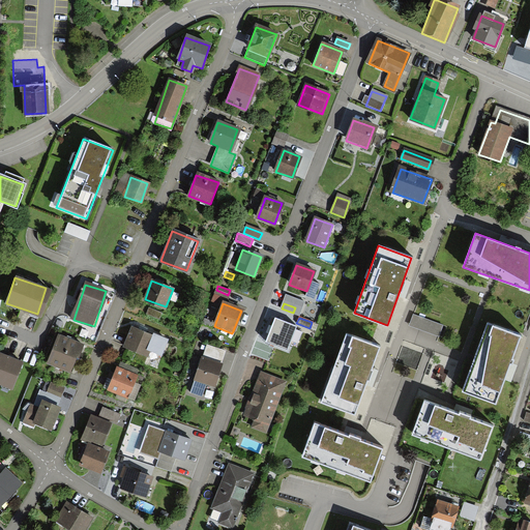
[(294,327),(273,319),(265,342),(286,350),(294,327)]
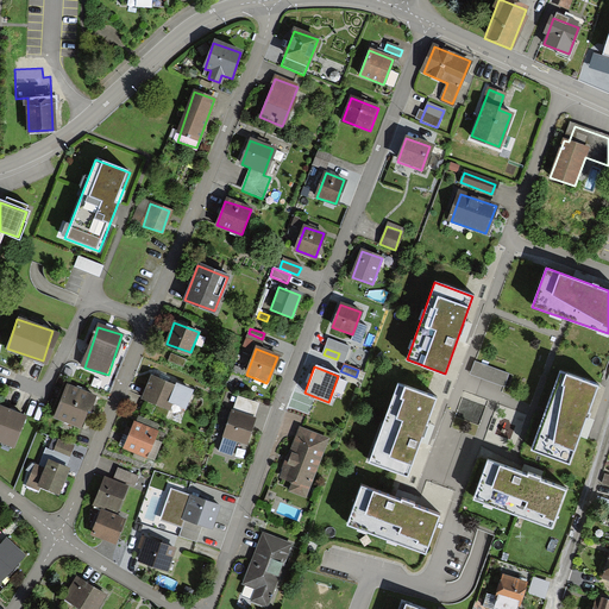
[(597,385),(560,372),(531,450),(569,463),(597,385)]
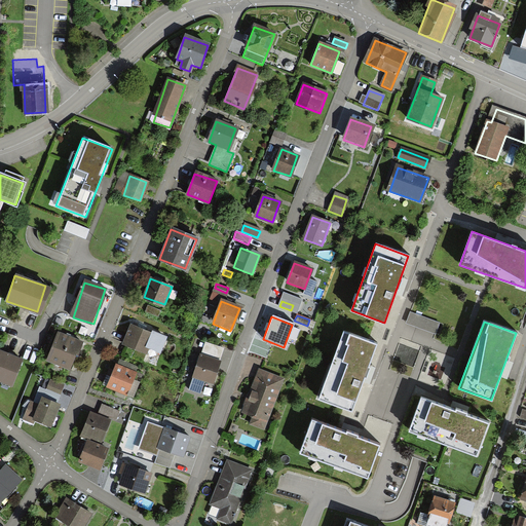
[(130,326),(123,344),(146,352),(147,349),(159,353),(164,339),(130,326)]
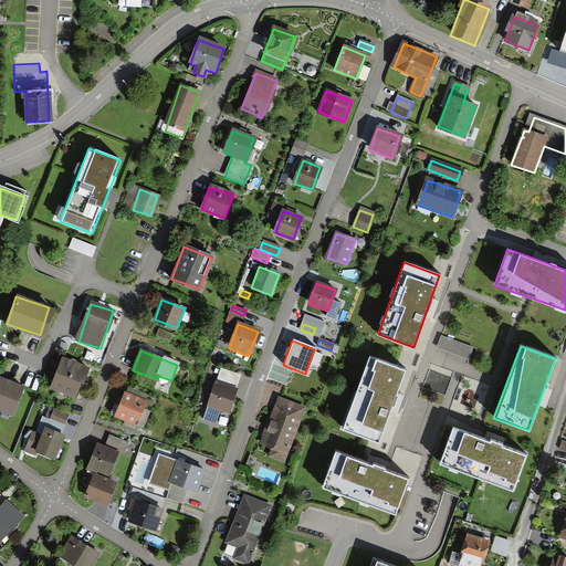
[(405,370),(369,357),(343,429),(378,442),(405,370)]
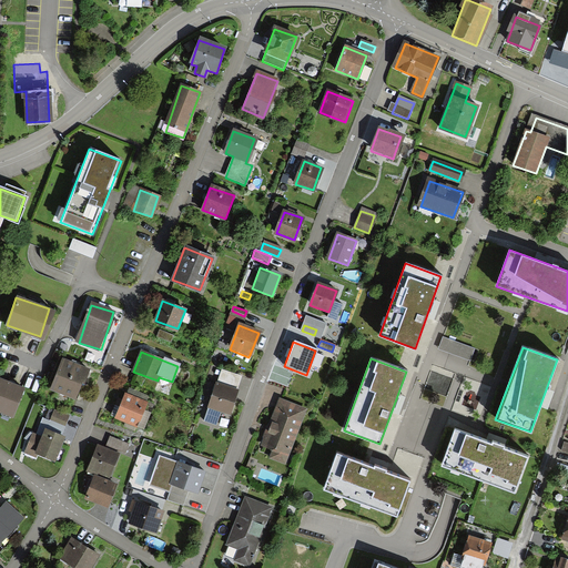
[(84,368),(63,362),(53,391),(74,398),(84,368)]
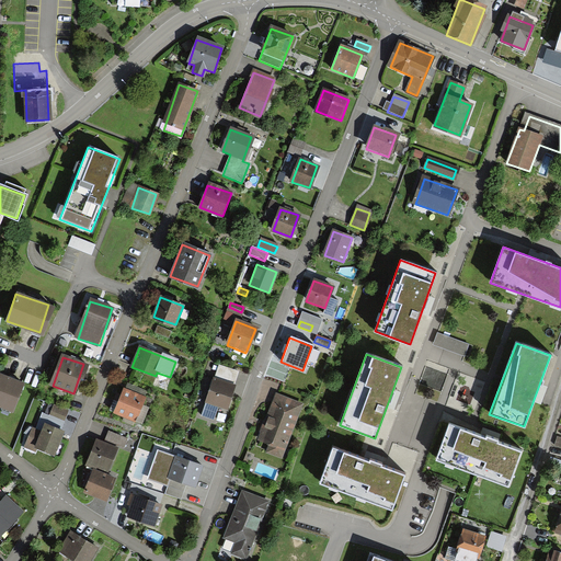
[(205,400),(225,407),(237,373),(219,367),(215,379),(213,379),(205,400)]
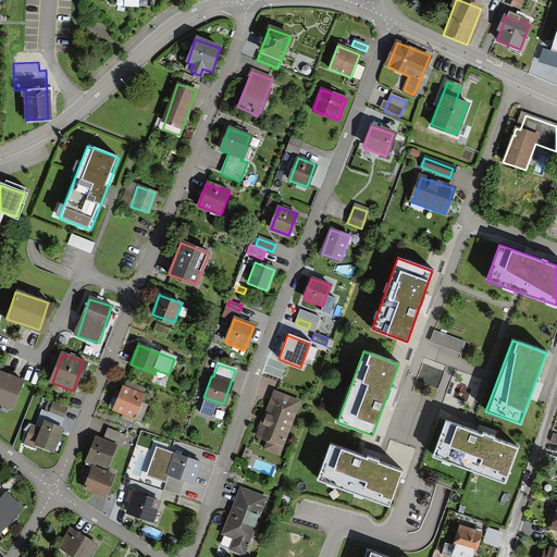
[(21,381),(0,373),(0,401),(12,406),(21,381)]
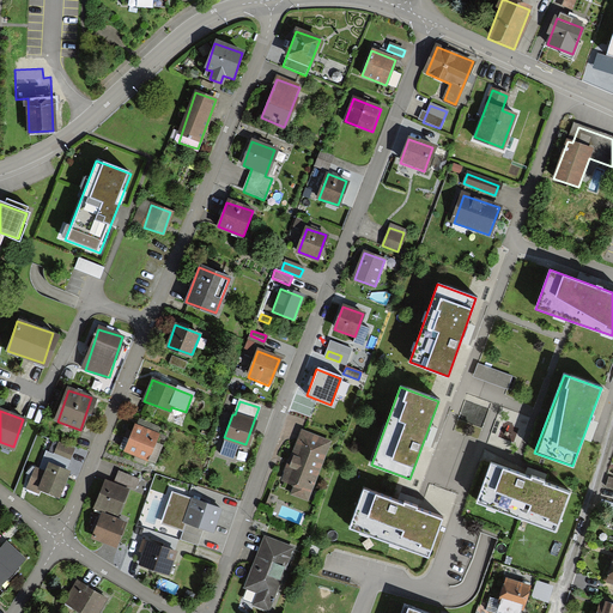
[(123,449),(146,459),(155,437),(133,428),(123,449)]
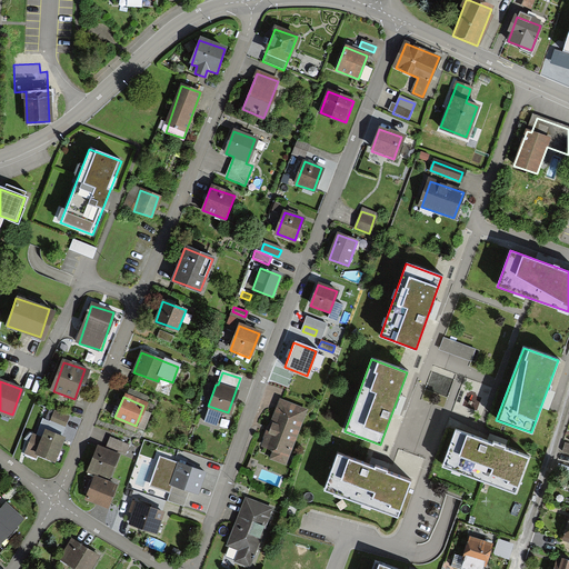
[(306,410),(282,401),(266,446),(276,450),(272,458),(285,463),(306,410)]
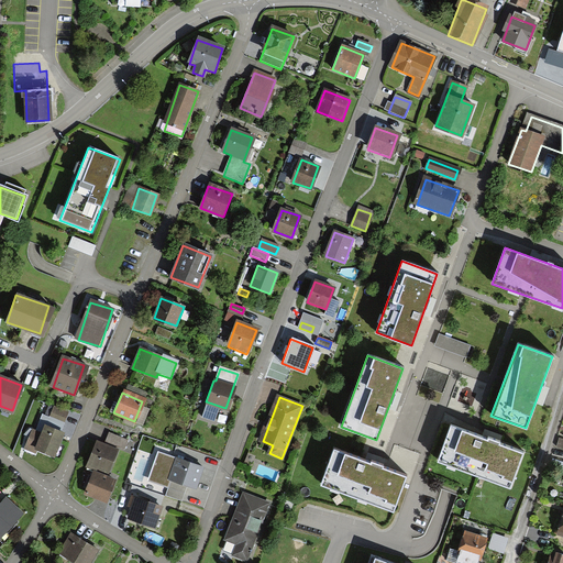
[(62,424),(66,412),(53,408),(50,420),(62,424)]
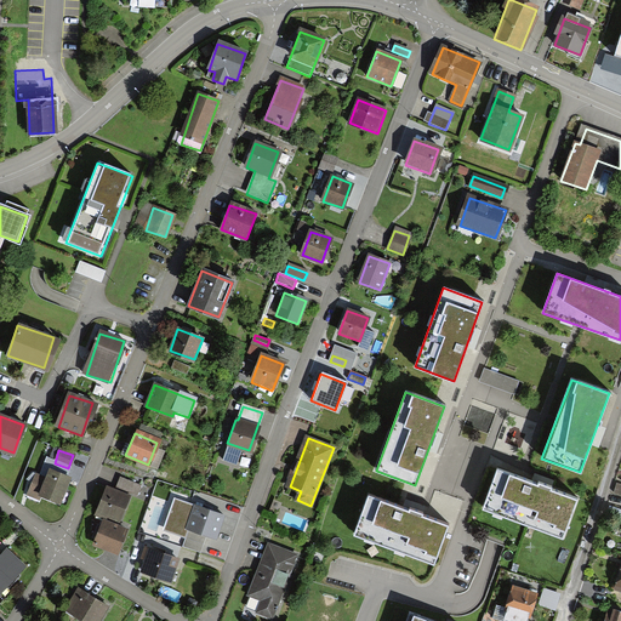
[(69,477),(49,469),(40,496),(60,503),(69,477)]
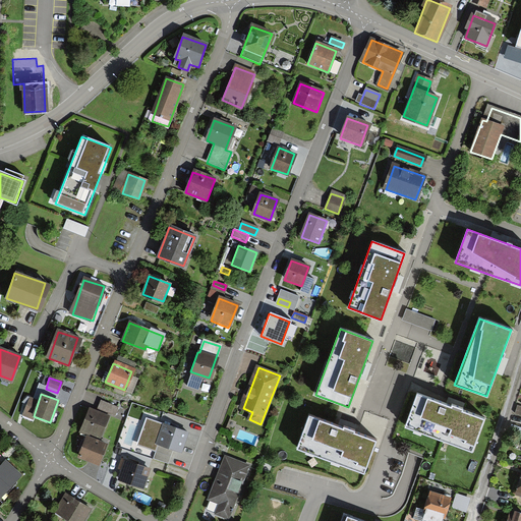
[(483,417),(416,394),(405,427),(472,451),(483,417)]
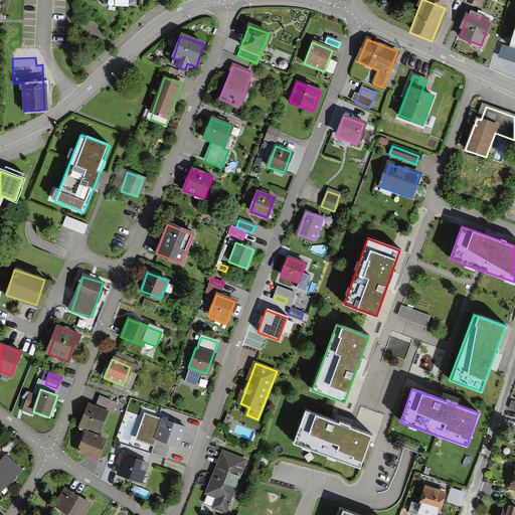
[(29,393),(26,400),(33,402),(35,395),(29,393)]
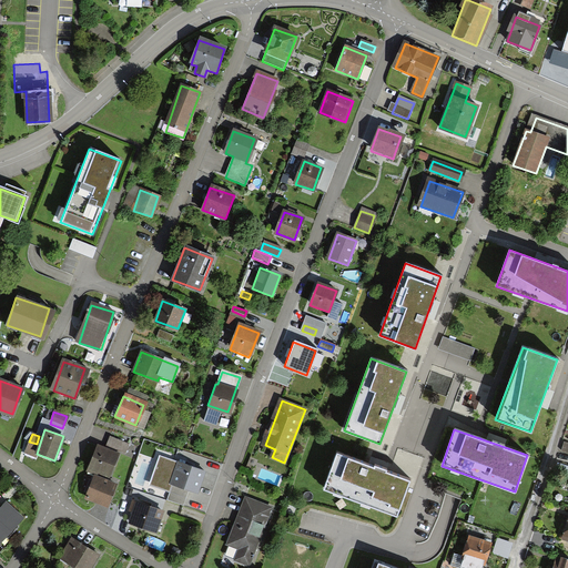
[(124,453),(127,445),(110,438),(107,446),(124,453)]
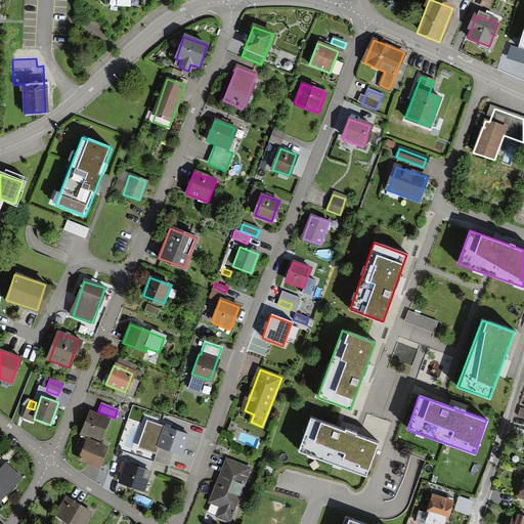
[(81,433),(98,440),(107,419),(90,411),(81,433)]
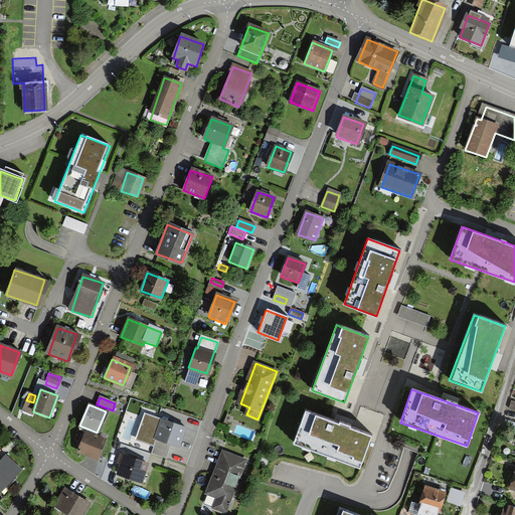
[(370,434),(306,410),(294,444),(358,467),(370,434)]
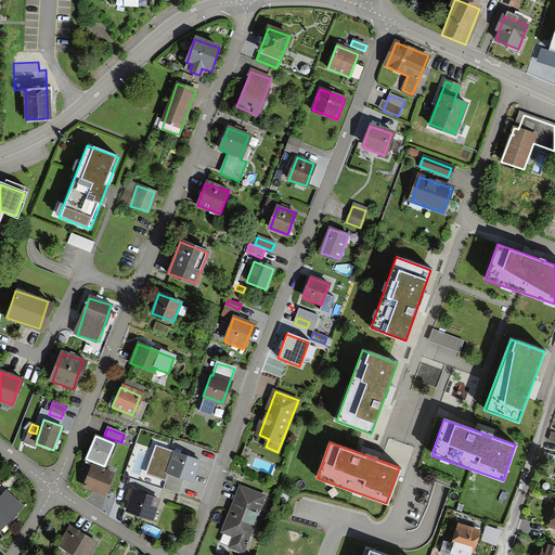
[(192,482),(199,463),(156,448),(147,474),(165,480),(167,474),(192,482)]
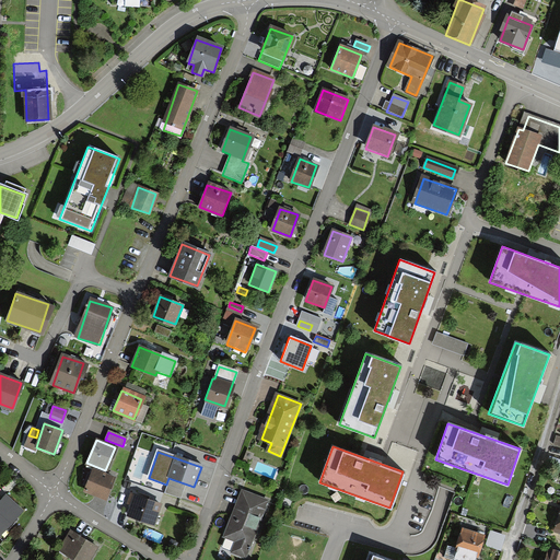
[(104,500),(112,479),(93,473),(85,493),(104,500)]
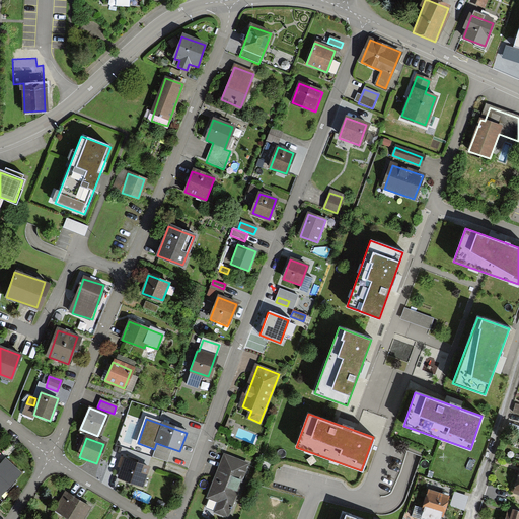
[(247,465),(225,457),(209,499),(218,503),(215,511),(228,516),(247,465)]
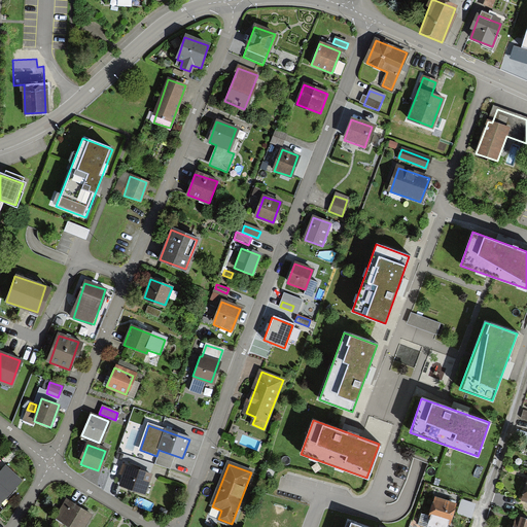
[(0,500),(19,481),(4,467),(0,471),(0,500)]
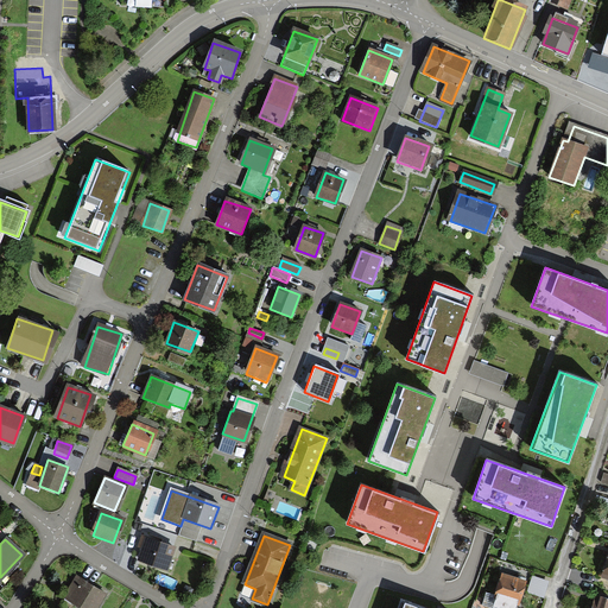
[(139,559),(166,569),(173,549),(146,539),(139,559)]
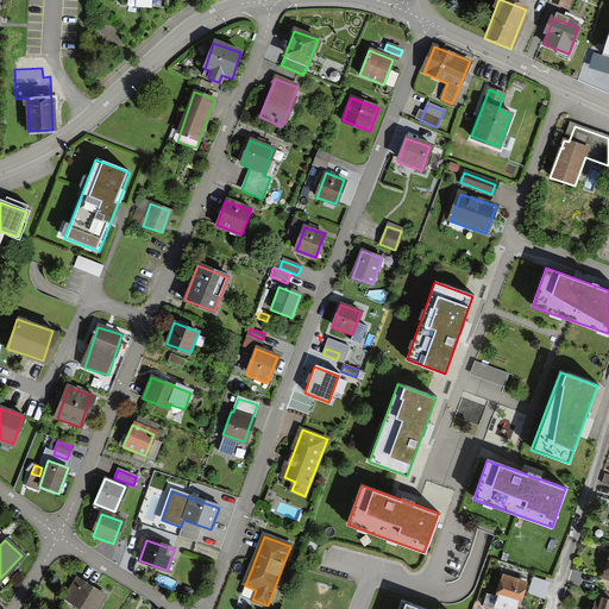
[(497,596),(519,603),(525,584),(503,577),(497,596)]
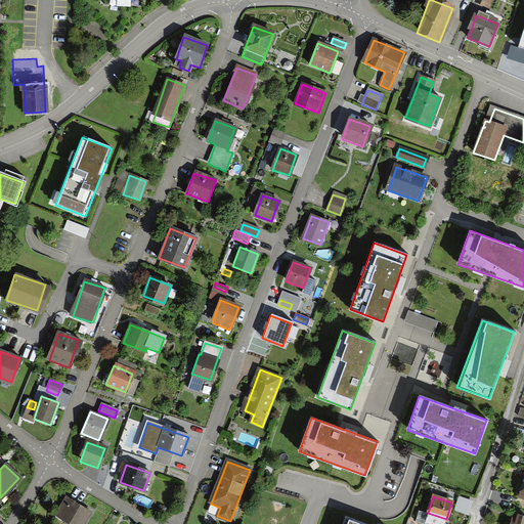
[(55,515),(70,523),(81,523),(88,513),(64,498),(55,515)]
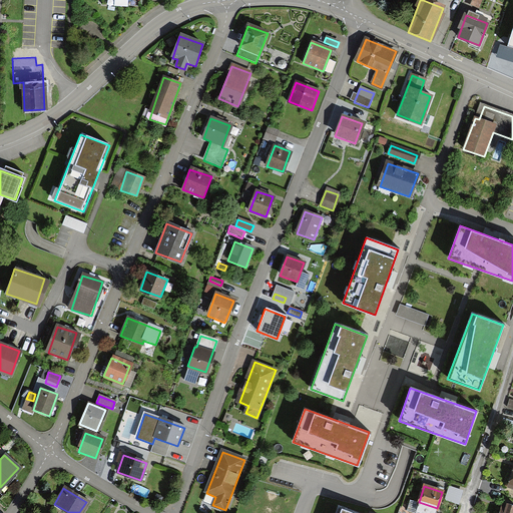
[(512,512),(512,502),(502,499),(497,512),(512,512)]
